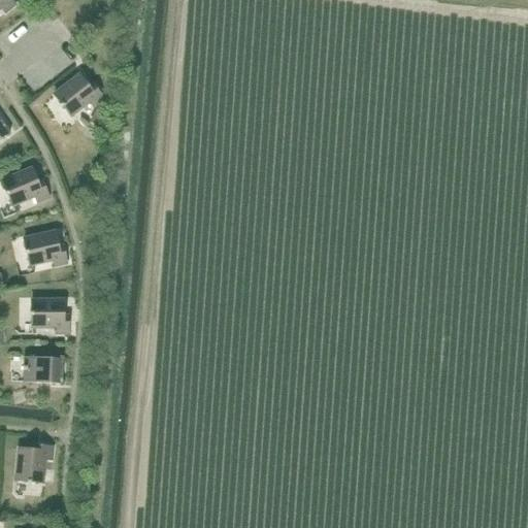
[(0,0),(0,8),(0,9),(4,14),(15,6),(10,0),(0,0)]
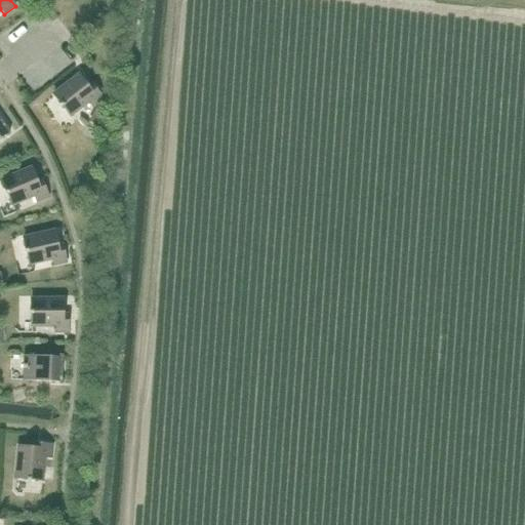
[(91,93),(87,87),(78,76),(53,95),(58,102),(57,103),(61,108),(62,107),(70,116),(88,103),(92,108),(104,99),(96,90),(91,93)]
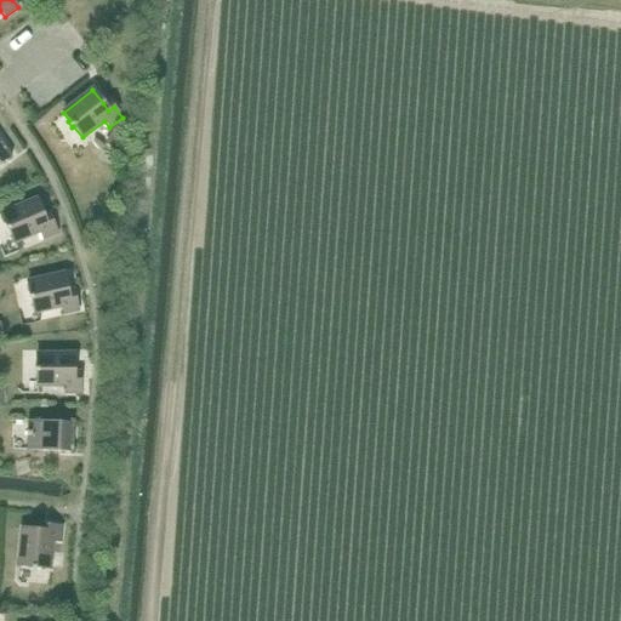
[(0,164),(11,157),(0,140),(0,164)]
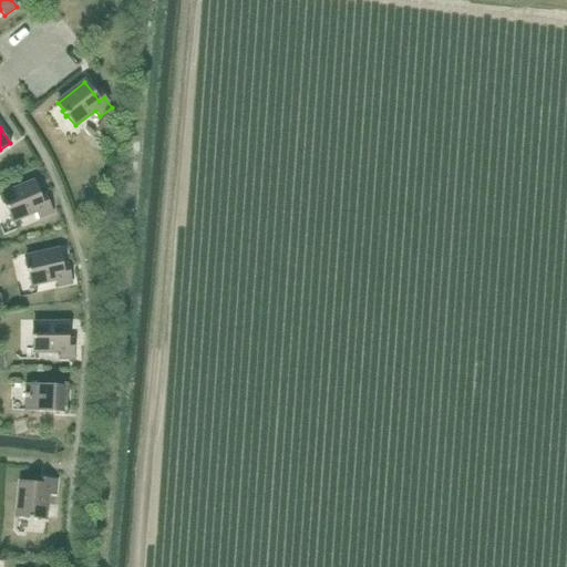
[(42,204),(39,196),(33,182),(1,195),(6,204),(3,204),(7,210),(8,210),(12,222),(37,213),(39,219),(52,214),(48,202),(42,204)]
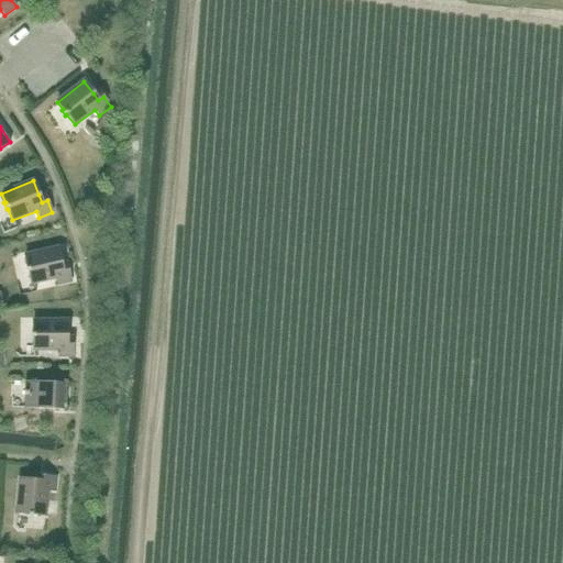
[(63,272),(62,264),(58,249),(25,255),(26,264),(25,265),(26,272),(28,271),(31,284),(55,278),(57,286),(72,283),(68,271),(63,272)]
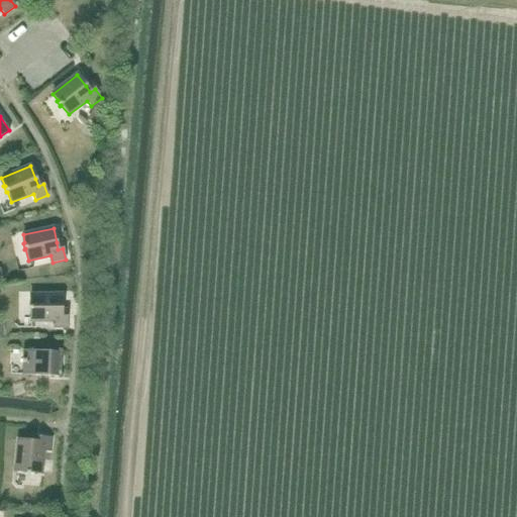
[(62,317),(62,309),(62,295),(30,295),(30,303),(29,304),(29,310),(30,310),(30,321),(54,321),(54,328),(67,328),(67,317),(62,317)]
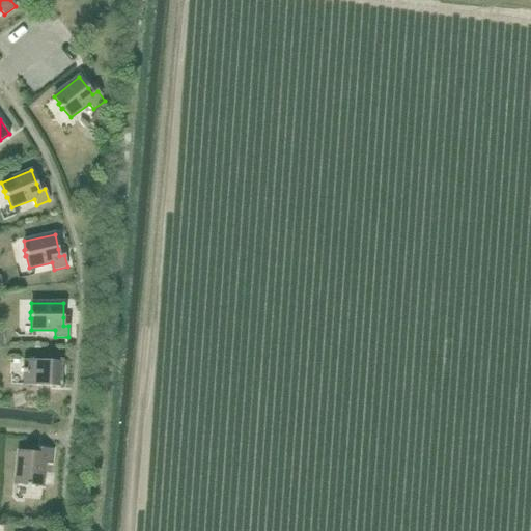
[(61,387),(63,360),(52,359),(52,361),(24,360),(24,370),(23,370),(22,373),(24,373),(23,386),(61,387)]
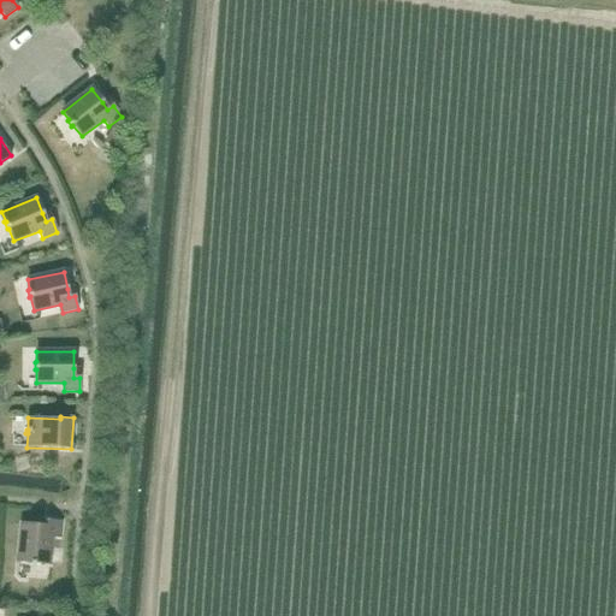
[(59,538),(60,521),(47,521),(46,527),(22,525),(17,562),(28,563),(27,564),(34,564),(35,563),(48,564),(51,537),(59,538)]
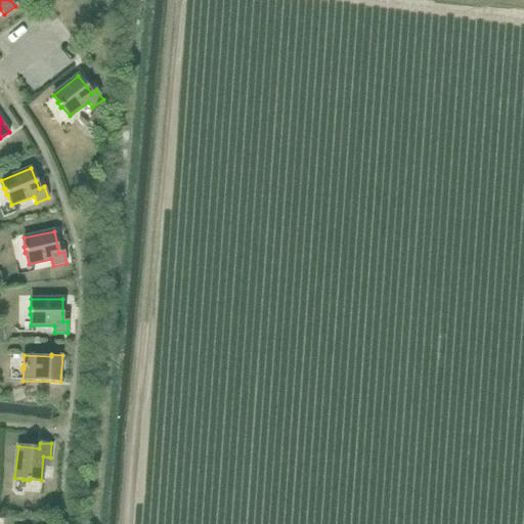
All buildings are outlined.
